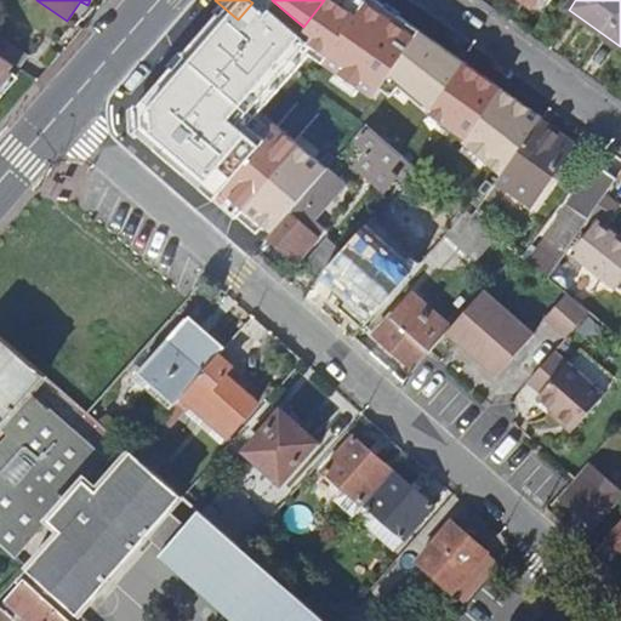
[(386,39),(391,33),(371,18),(348,52),(368,66),(386,39)]
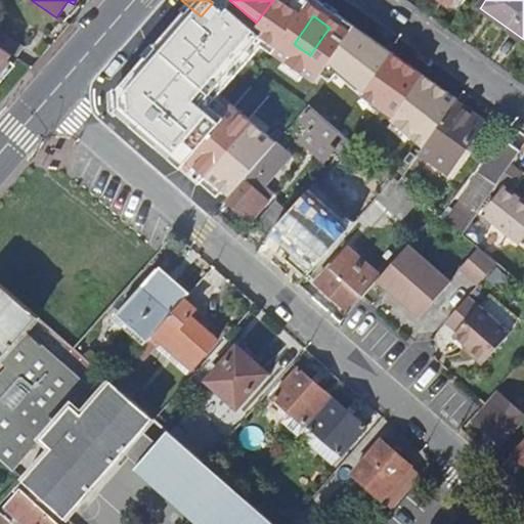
[(193,25),(165,59),(179,72),(180,70),(187,77),(178,89),(183,93),(203,110),(212,99),(198,86),(197,86),(194,84),(218,57),(215,54),(219,48),(207,38),(208,37),(193,25)]
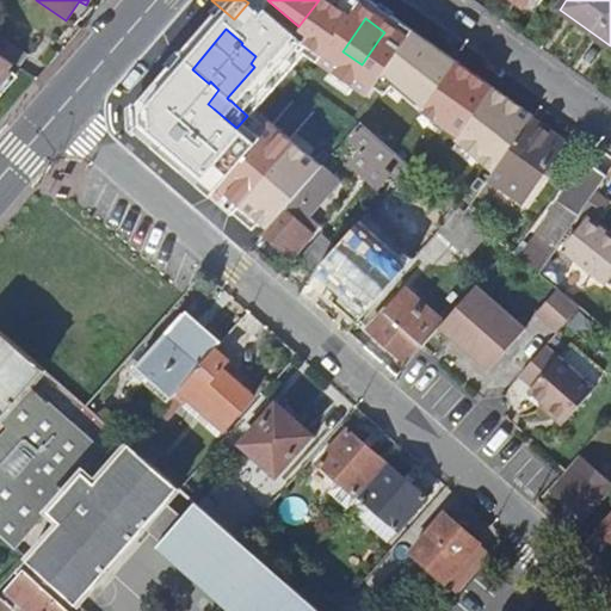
[(359,67),(419,109),(445,71),(386,29),(384,32),(380,38),(362,65),(359,67)]
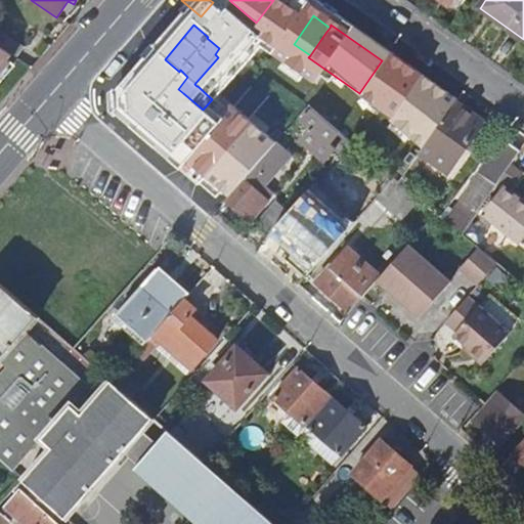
[(0,33),(0,47),(11,55),(15,58),(24,47),(1,32),(0,33)]
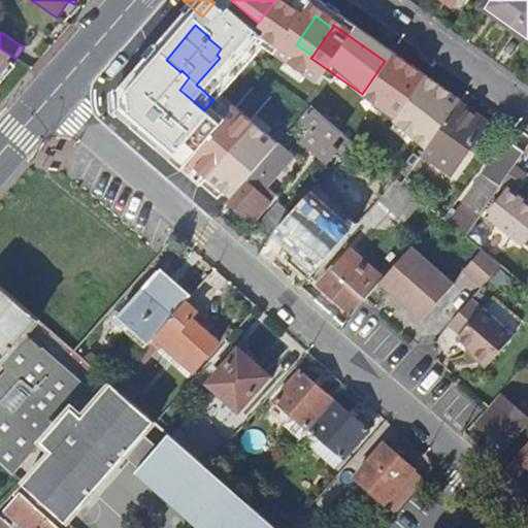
[(0,74),(10,63),(8,60),(11,56),(0,47),(0,74)]
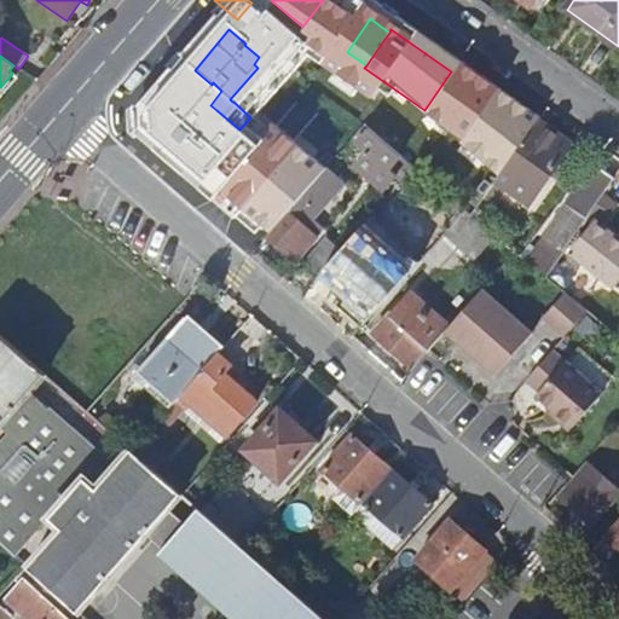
[(148,98),(168,117),(161,126),(185,148),(217,110),(210,105),(172,70),(148,98)]
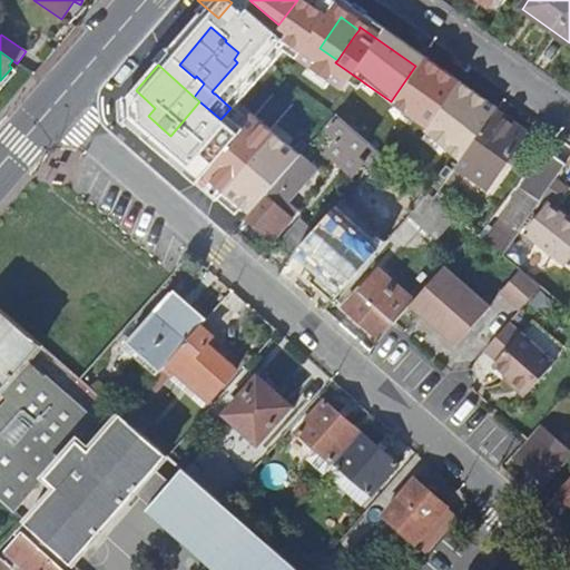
[(462,158),(490,118),(419,68),(390,109),(416,127),(419,125),(439,139),(438,141),(462,158)]
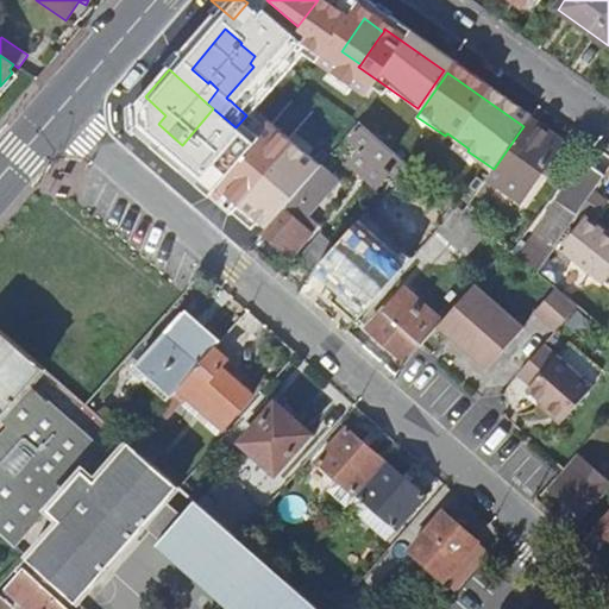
[(338,124),(350,135),(359,124),(347,113),(338,124)]
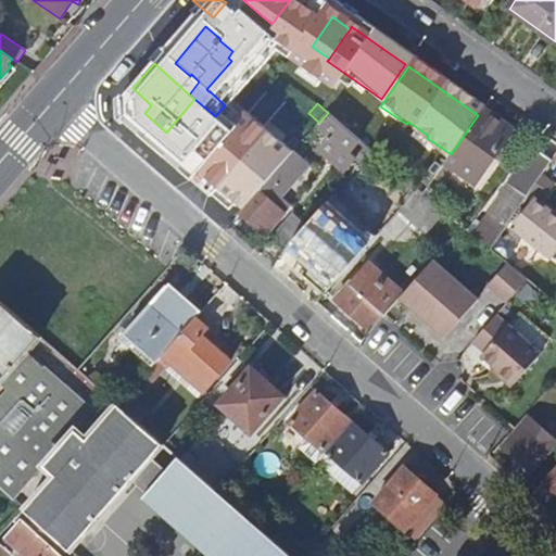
[(446,160),(450,162),(478,181),(514,130),(482,109),(478,115),(451,154),(446,160)]
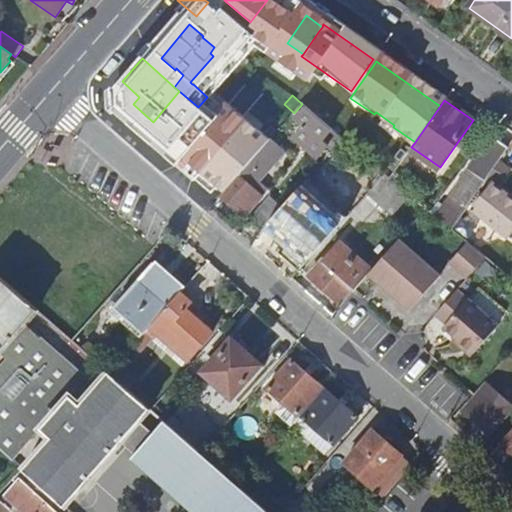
[(193,146),(184,156),(218,186),(220,184),(227,190),(239,176),(250,164),(219,136),(227,127),(217,118),(214,121),(193,146)]
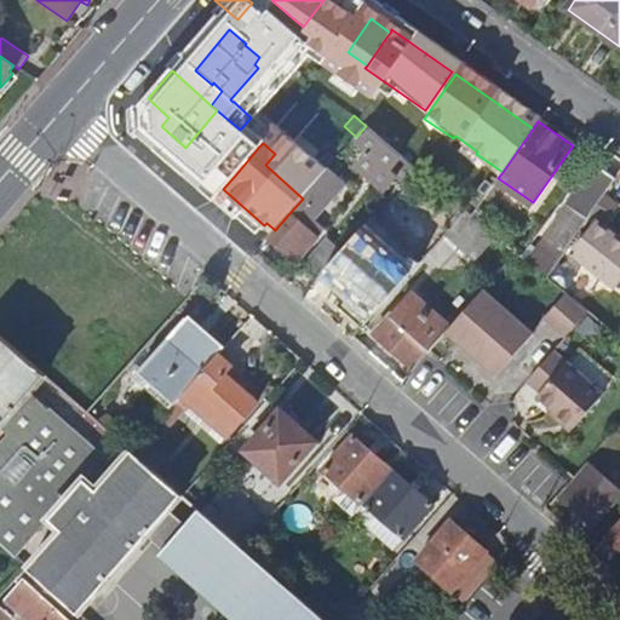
[(360,167),(385,190),(399,174),(372,151),(360,167)]
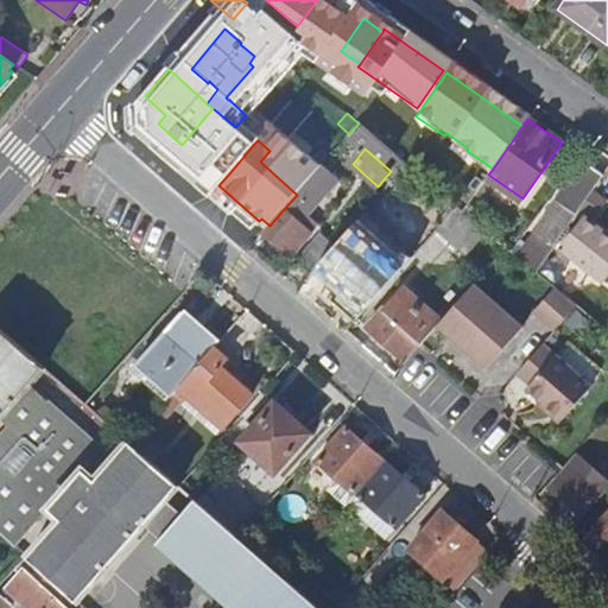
[(213,159),(185,190),(201,204),(219,185),(229,173),(213,159)]
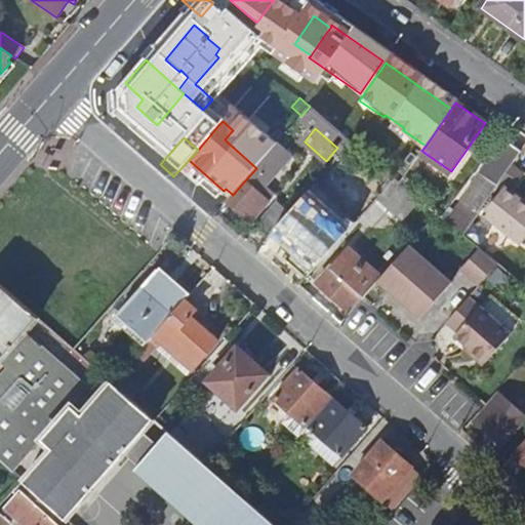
[(505,140),(447,221),(462,235),(521,153),(505,140)]
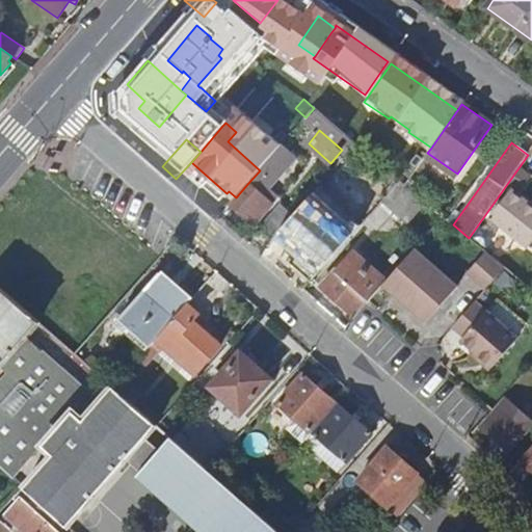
[(283,145),(260,170),(248,183),(253,186),(261,194),(265,189),(268,192),(298,159),(283,145)]
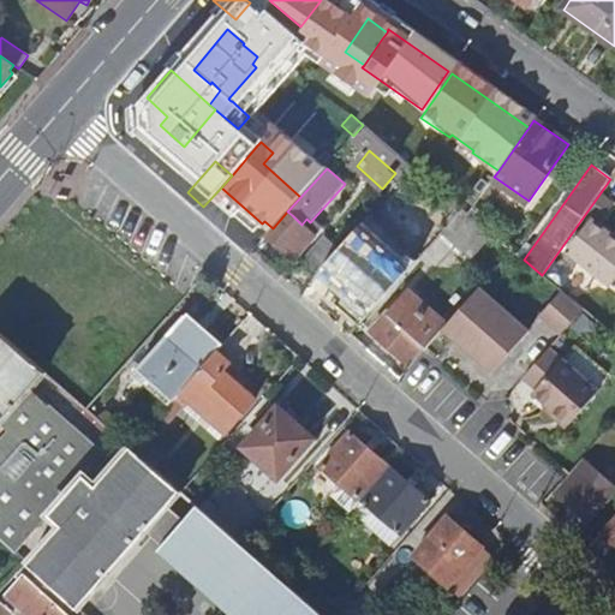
[(442,232),(472,258),(494,234),(478,221),(469,213),(464,209),(442,232)]
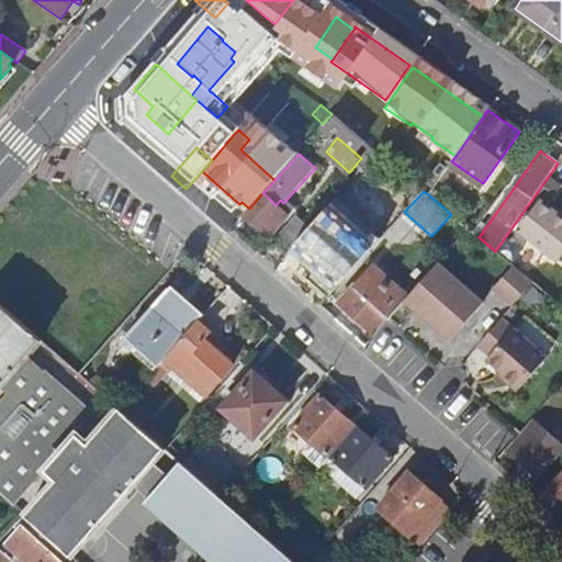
[(267,197),(247,218),(259,229),(263,225),(268,229),(273,223),(269,220),(279,209),(276,205),(267,197)]
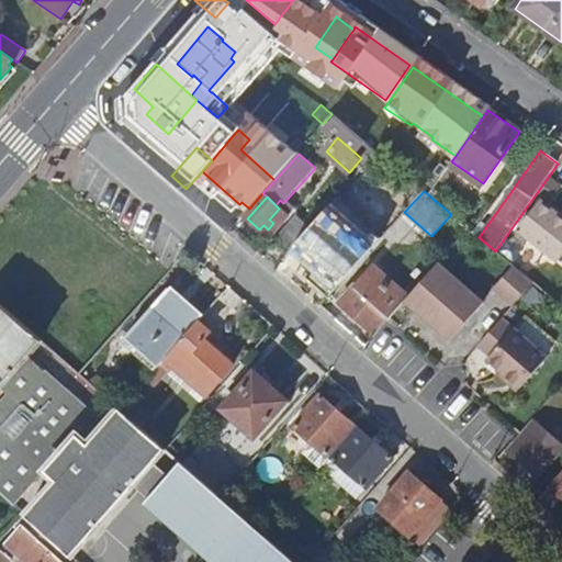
[(518,229),(559,261),(561,256),(561,218),(540,202),(518,229)]
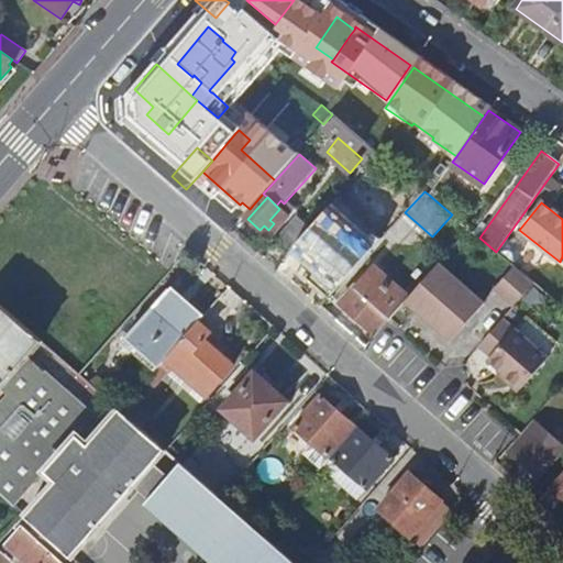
[(312,229),(296,246),(341,286),(375,247),(331,208),(312,229)]
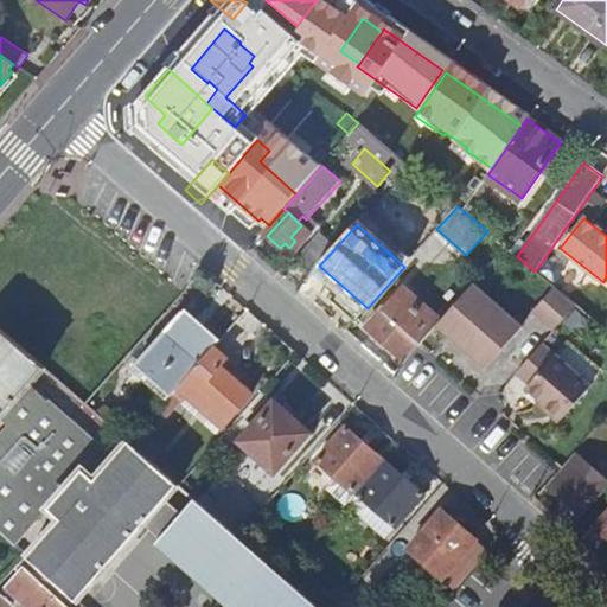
[(323,235),(298,263),(312,275),(319,266),(337,247),(323,235)]
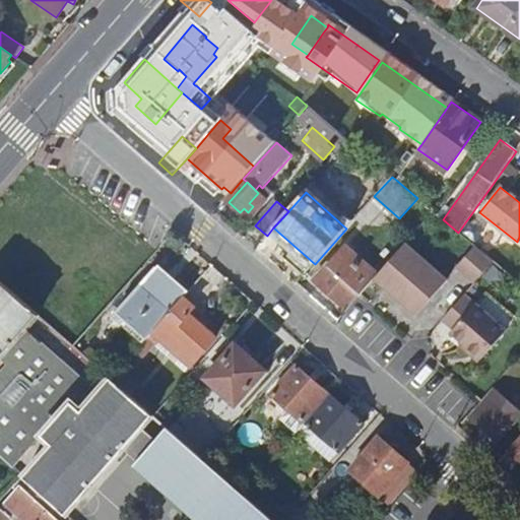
[(448,279),(405,244),(378,275),(374,280),(406,307),(416,316),(428,304),(448,279)]
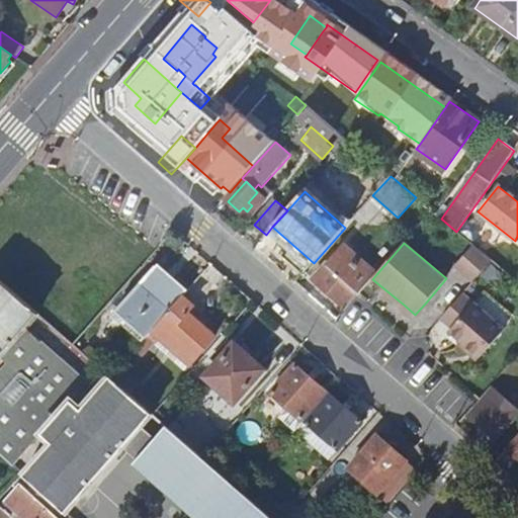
[(492,261),(473,246),(455,266),(473,282),(492,261)]
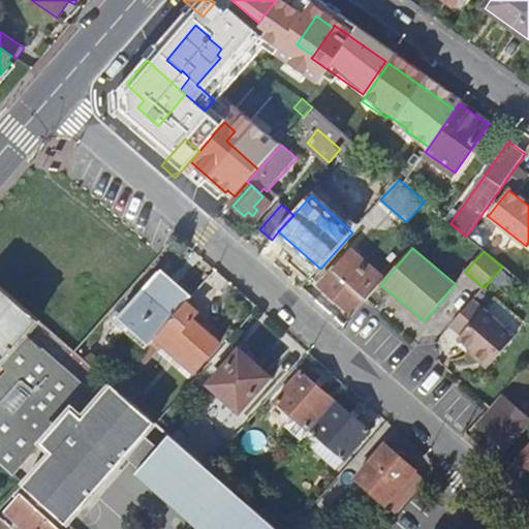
[(335,270),(321,285),(352,312),(364,300),(367,301),(380,285),(384,280),(353,253),(337,272),(335,270)]
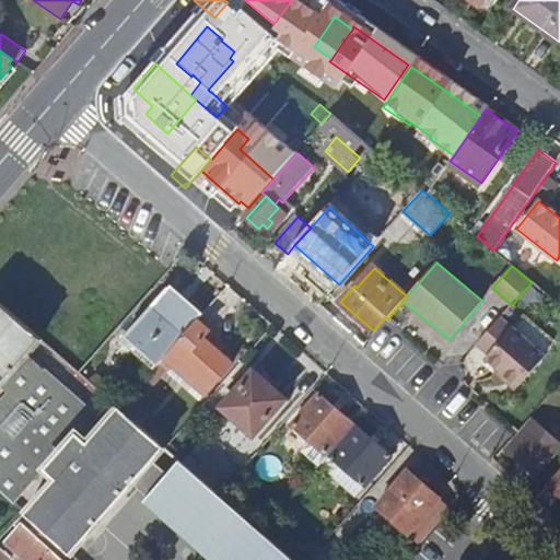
[(167,288),(126,335),(158,363),(161,361),(197,321),(202,314),(187,302),(186,303),(167,288)]
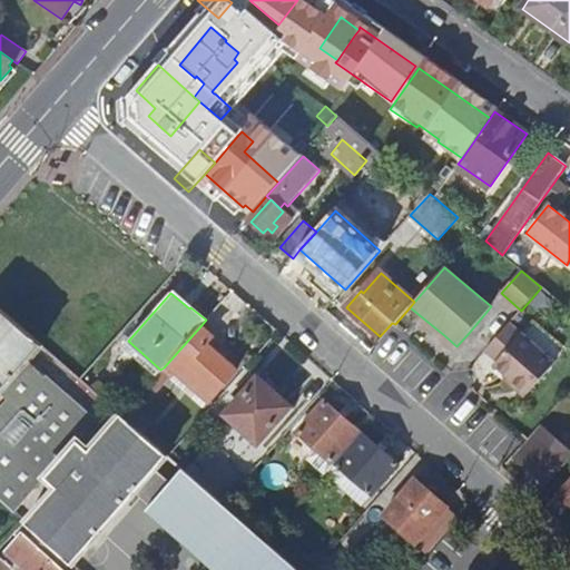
[(0,310),(0,469),(67,392),(42,371),(0,419),(0,391),(41,345),(5,313),(0,310)]
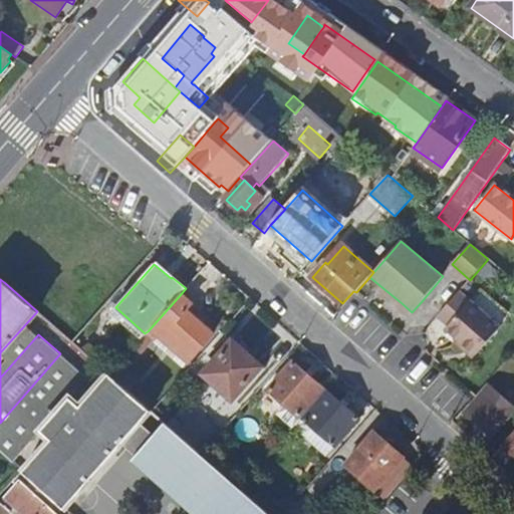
[(500,327),(471,301),(460,291),(438,316),(449,325),(445,329),(475,355),(500,327)]
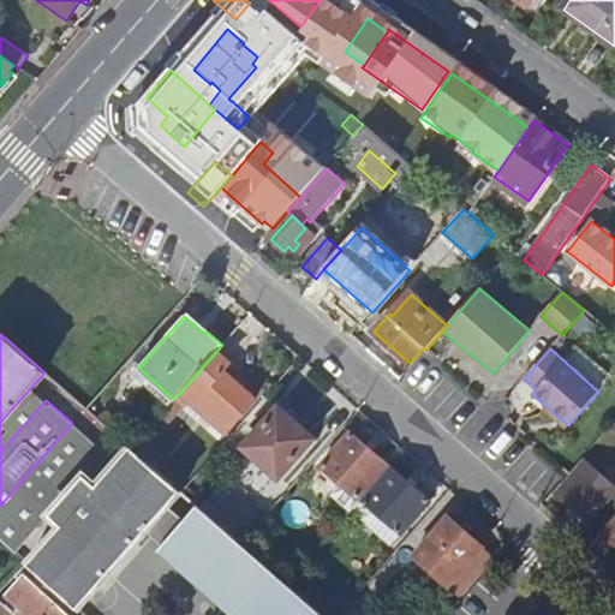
[(177,396),(186,405),(191,400),(226,431),(255,399),(222,371),(230,364),(216,352),(177,396)]
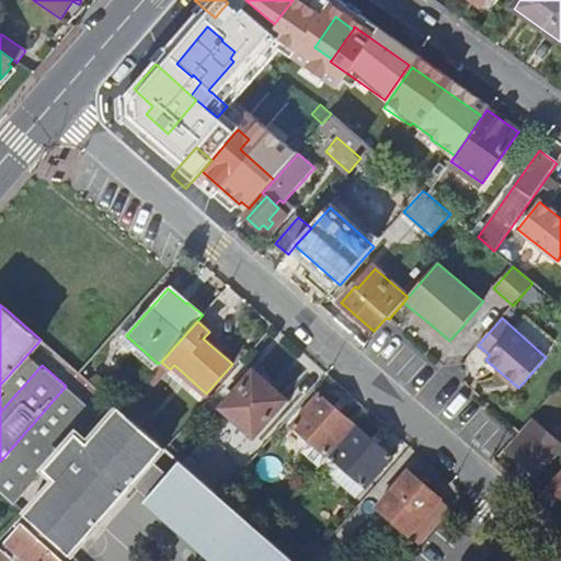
[(253,371),(221,408),(254,437),(285,400),(253,371)]
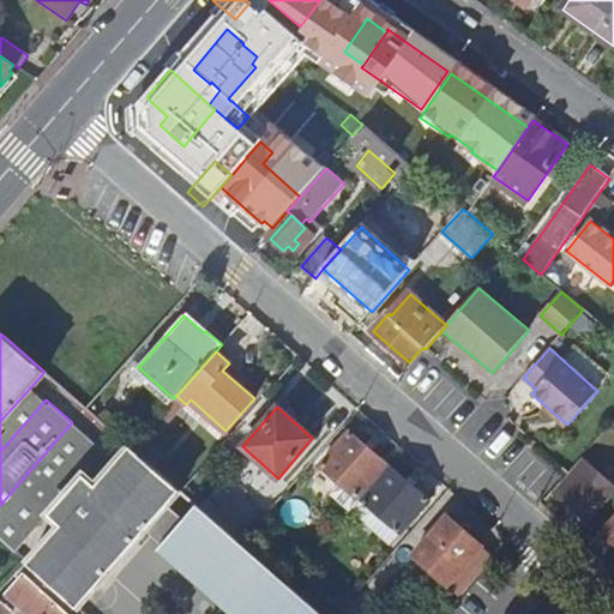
[(357,498),(386,464),(349,433),(320,465),(357,498)]
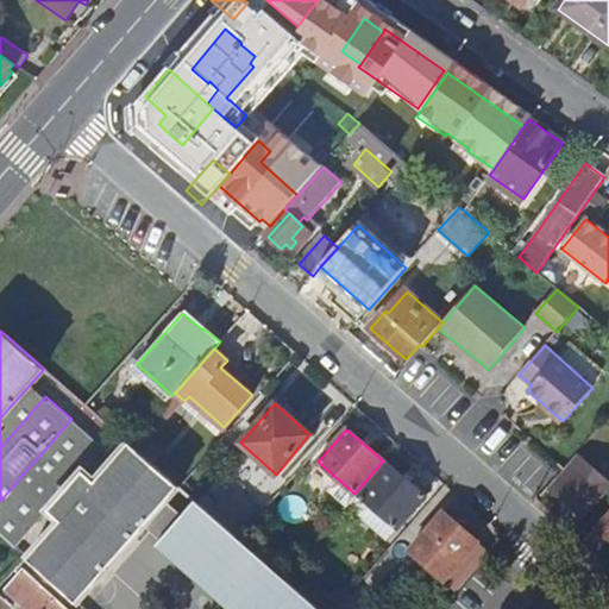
[(49,510),(61,520),(27,560),(66,595),(76,603),(146,523),(165,502),(179,487),(130,444),(96,481),(83,470),(49,510)]
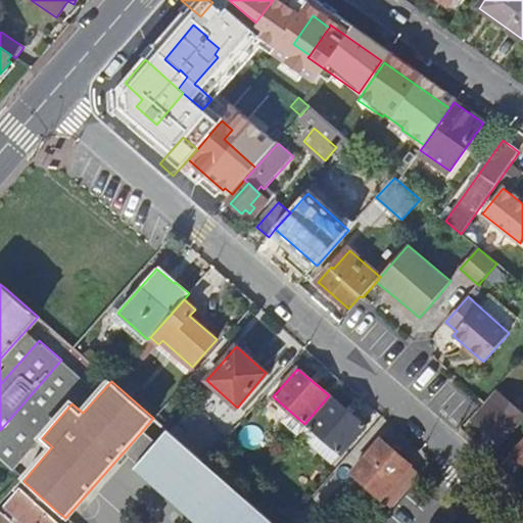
[(473,418),(501,442),(522,418),(522,411),(500,389),(473,418)]
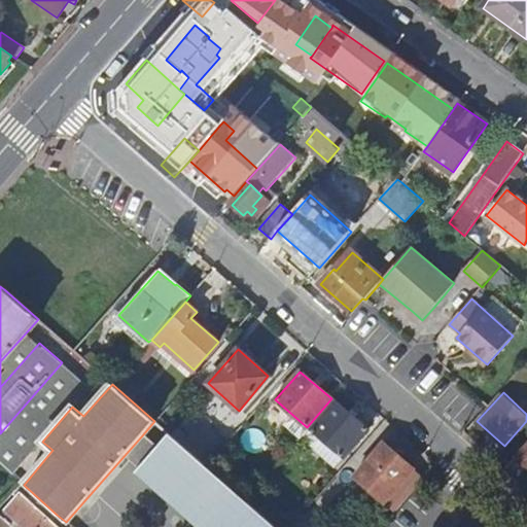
[(366,428),(336,401),(311,430),(343,458),(366,428)]
